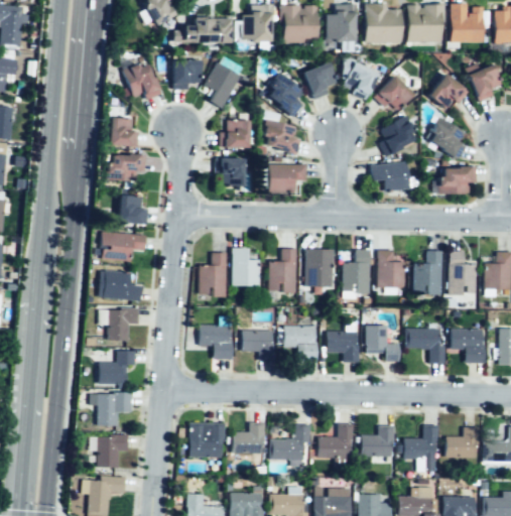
[(153,23),(142,6),(142,0),(163,0),(165,5),(168,2),(172,12),(153,23)]
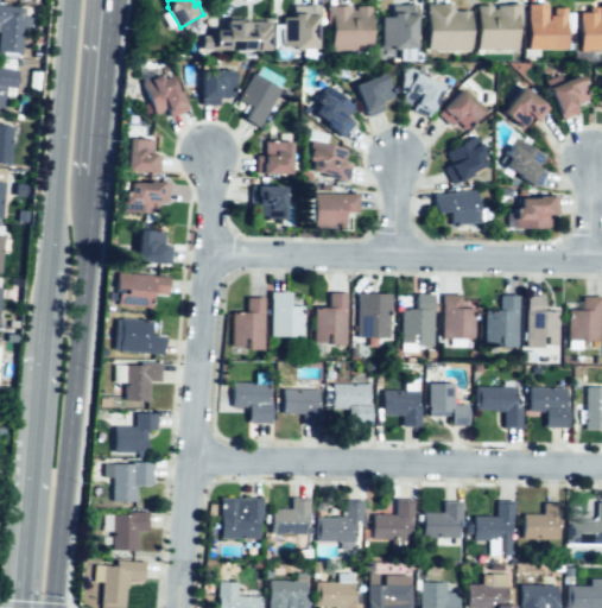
[(29,4),(0,1),(0,51),(21,52),(23,32),(33,32),(35,19),(27,19),(29,4)]
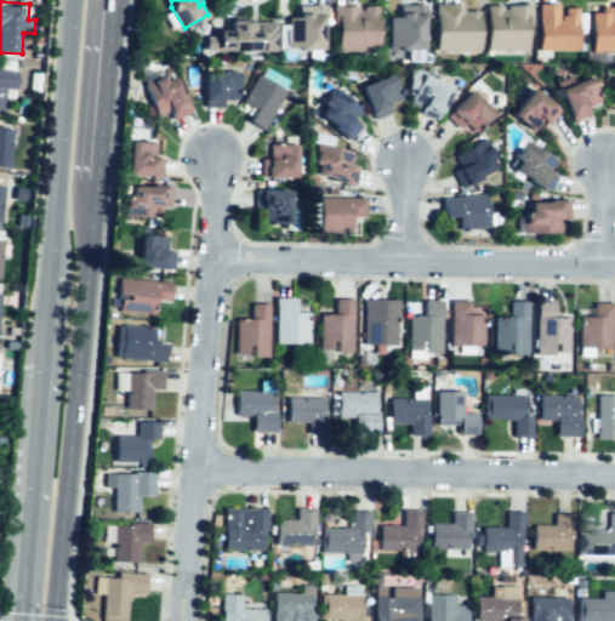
[(582,7),(582,50),(541,50),(541,1),(562,3),(562,21),(568,21),(568,7),(582,7)]
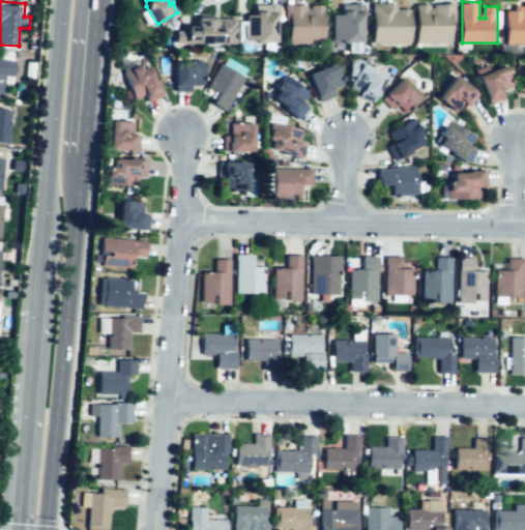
[(453,2),(454,42),(418,43),(418,4),(430,4),(430,15),(435,15),(435,2),(453,2)]
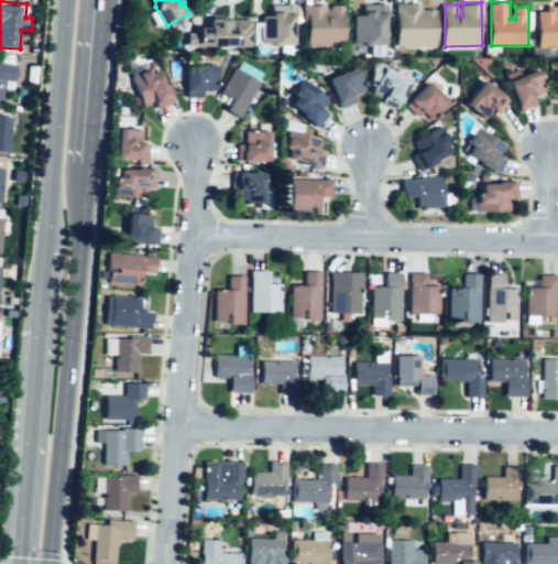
[(437,11),(438,45),(397,46),(397,3),(422,3),(422,11),(437,11)]
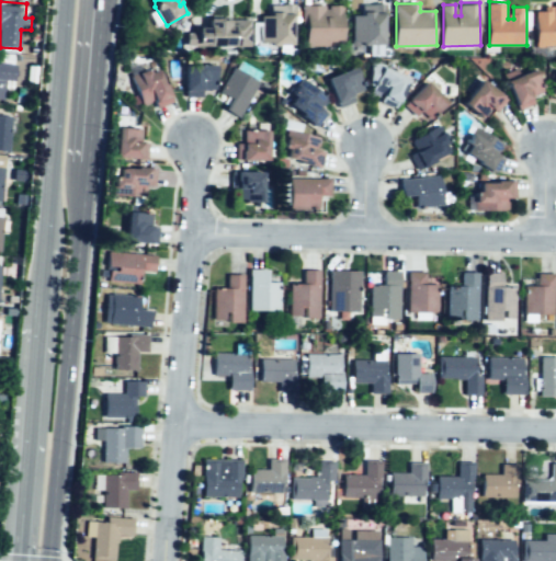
[(344,6),(344,44),(307,45),(307,4),(325,4),(325,16),(331,16),(331,6),(344,6)]
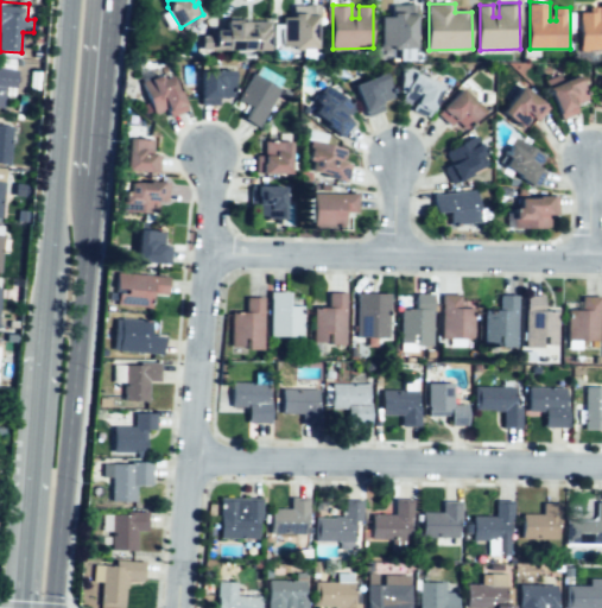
[(601,51),(581,51),(581,13),(591,13),(591,7),(601,7),(601,23),(601,51)]
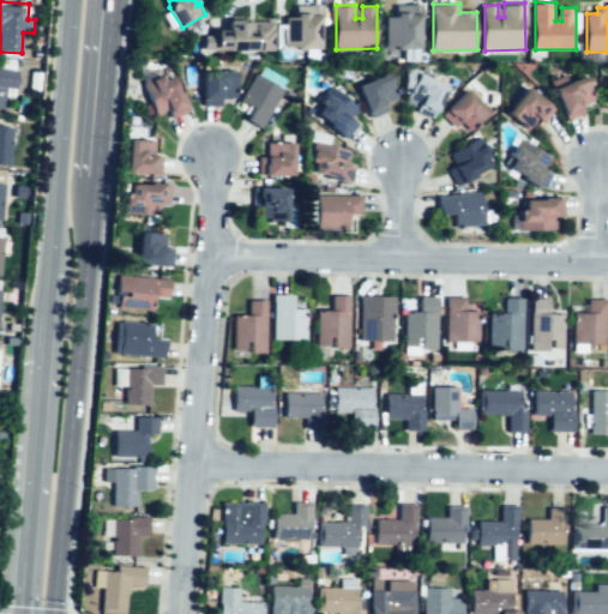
[(320,16),(320,47),(287,47),(287,18),(299,18),(299,11),(308,11),(308,16),(320,16)]
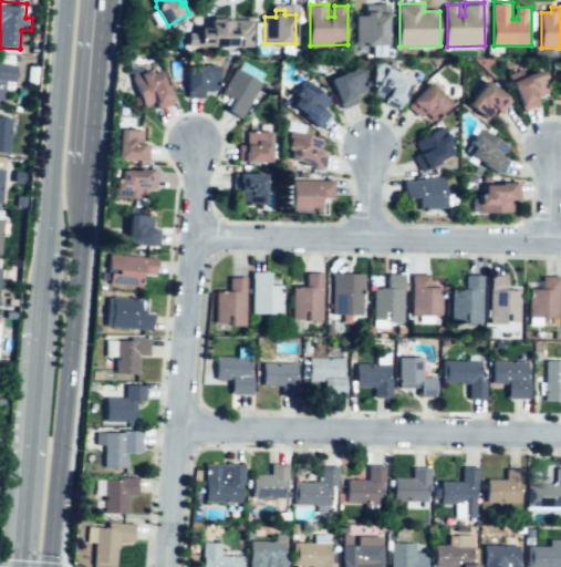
[(387,13),(387,42),(357,42),(357,13),(387,13)]
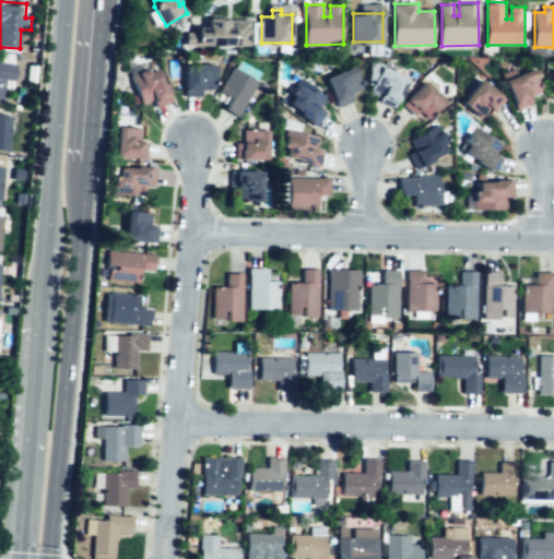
[(249,48),(189,43),(189,33),(198,34),(198,26),(210,27),(211,18),(228,20),(228,24),(238,25),(239,20),(250,20),(249,48)]
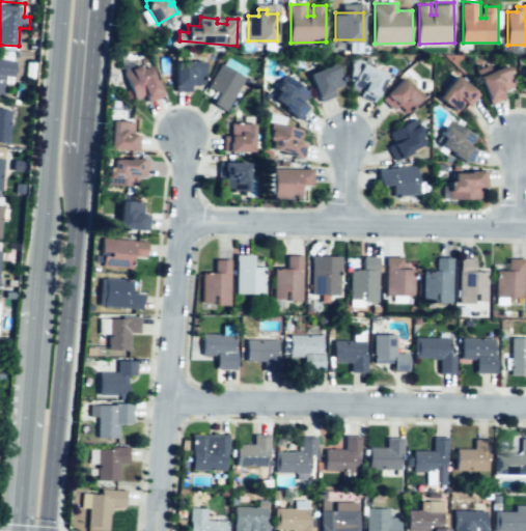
[(228,55),(214,85),(221,91),(216,103),(228,112),(248,71),(228,55)]
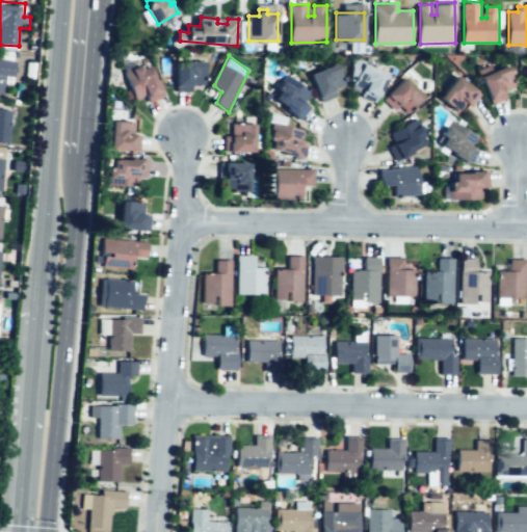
[(15,61),(0,60),(0,94),(4,95),(5,74),(15,74),(15,61)]
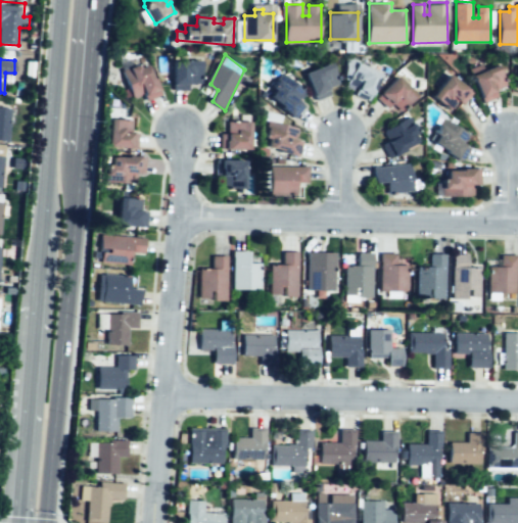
[(201,59),(176,59),(176,92),(190,92),(190,83),(201,83),(201,59)]
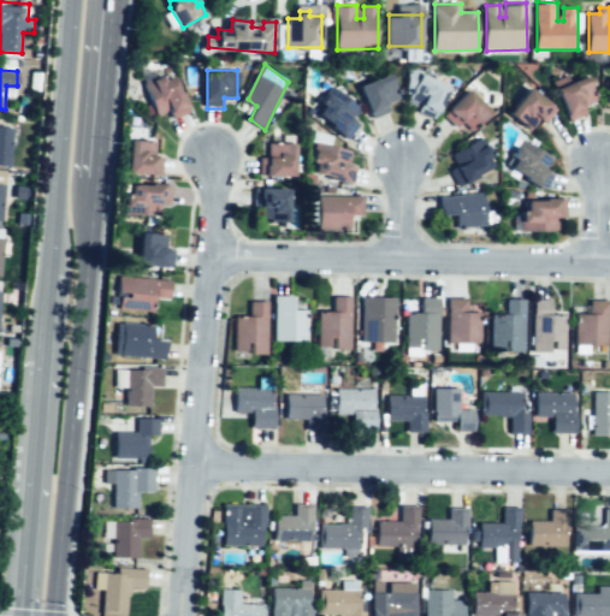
[(361,84),(390,70),(398,96),(389,102),(391,110),(373,119),(361,84)]
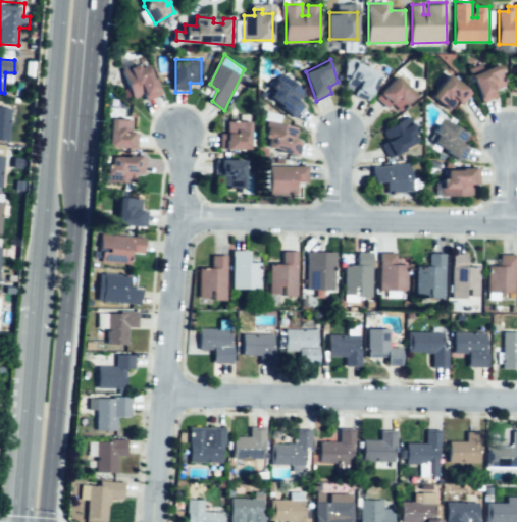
[(355,61),(379,73),(370,104),(355,97),(357,92),(347,88),(355,61)]
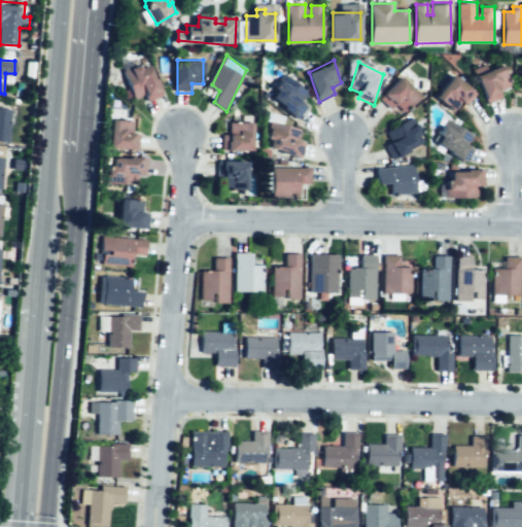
[(164,93),(151,65),(141,71),(138,63),(125,72),(136,100),(146,94),(149,102),(164,93)]
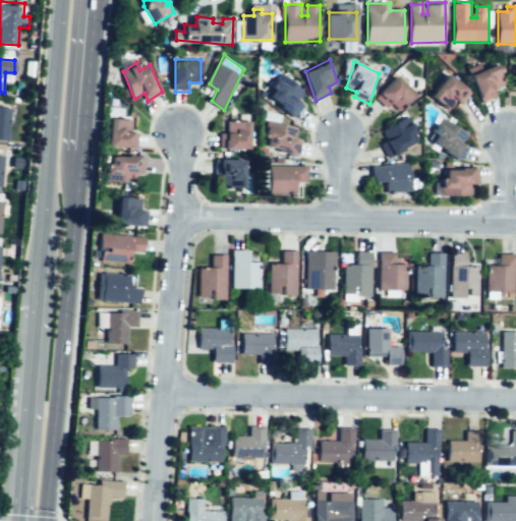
[(500,63),(472,76),(481,106),(498,98),(496,91),(506,85),(500,63)]
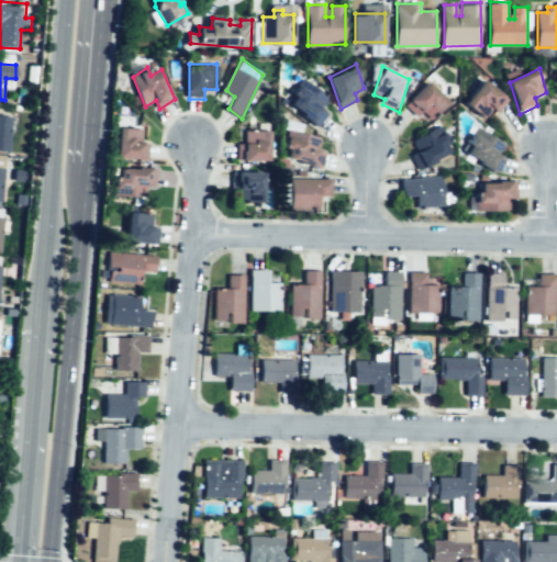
[(509,99),(485,77),(469,105),(483,119),(491,105),(500,114),(509,99)]
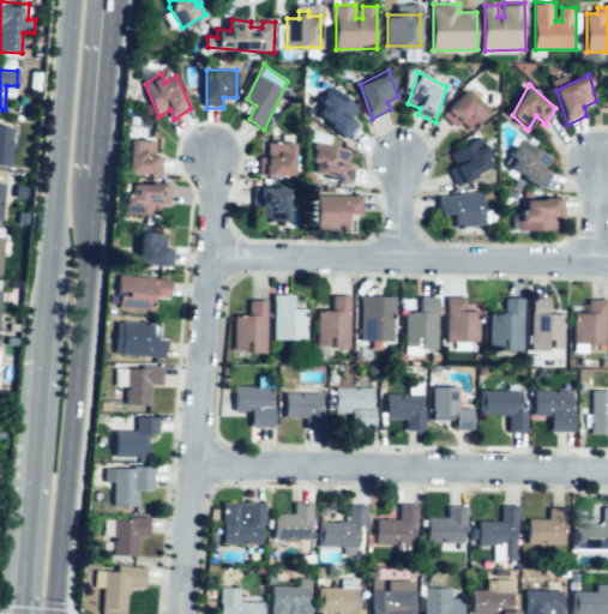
[(446,118),(465,89),(486,110),(473,130),(462,119),(456,128),(446,118)]
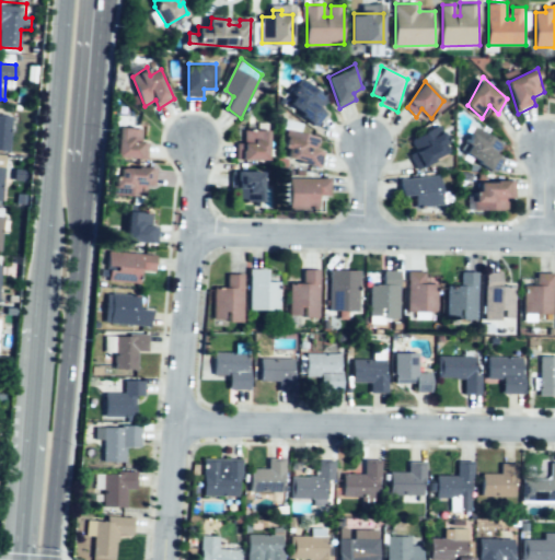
[(290,102),(320,124),(332,100),(310,84),(307,91),(298,84),(290,102)]
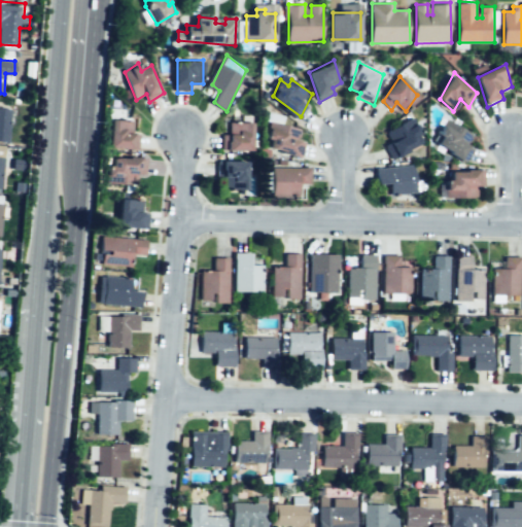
[(0,140),(13,142),(14,108),(0,107),(0,140)]
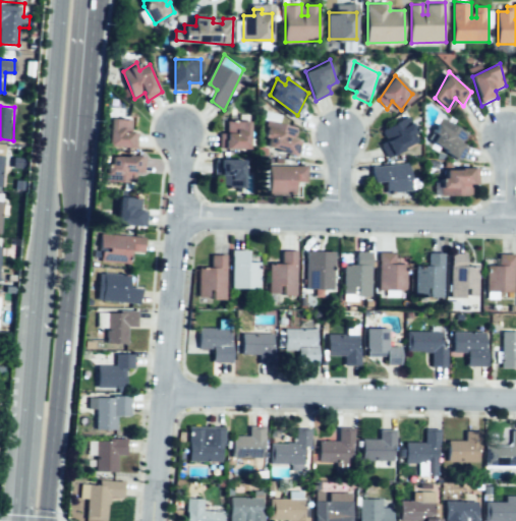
[(386,129),(408,114),(417,134),(390,154),(385,140),(390,137),(386,129)]
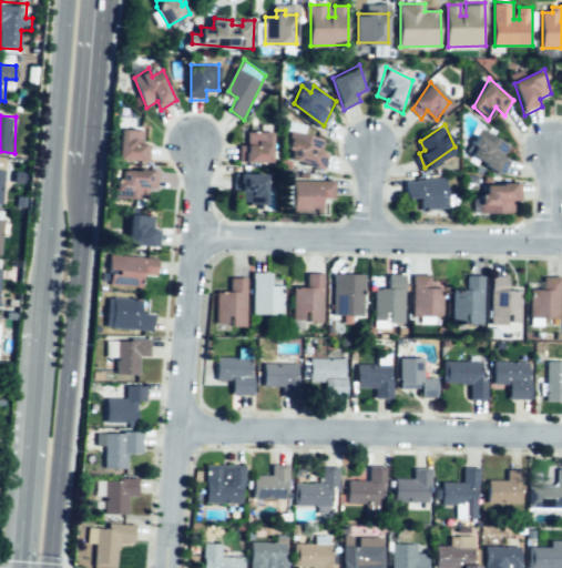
[(152,161),(118,158),(119,127),(146,129),(146,143),(153,143),(152,161)]
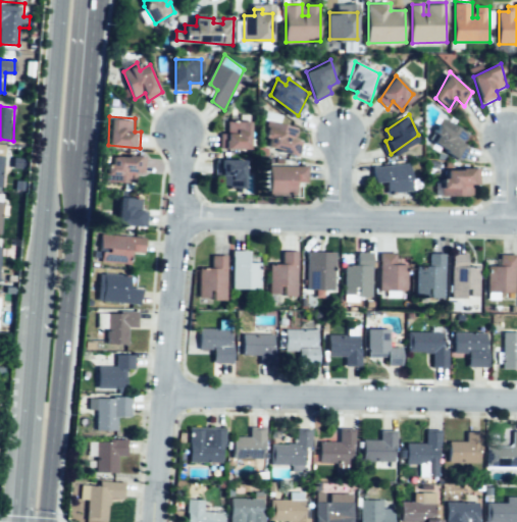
[(448,117),(466,133),(462,141),(470,147),(462,162),(437,143),(441,138),(434,133),(440,123),(443,126),(448,117)]
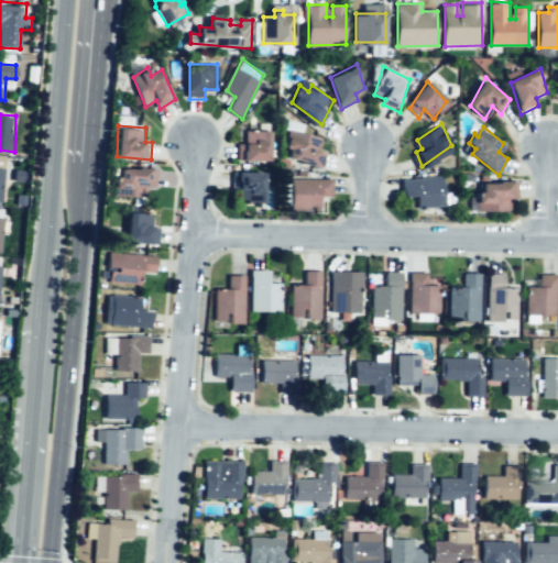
[(325,170),(293,161),(295,150),(288,147),(293,129),(324,139),(321,152),(328,154),(325,170)]
